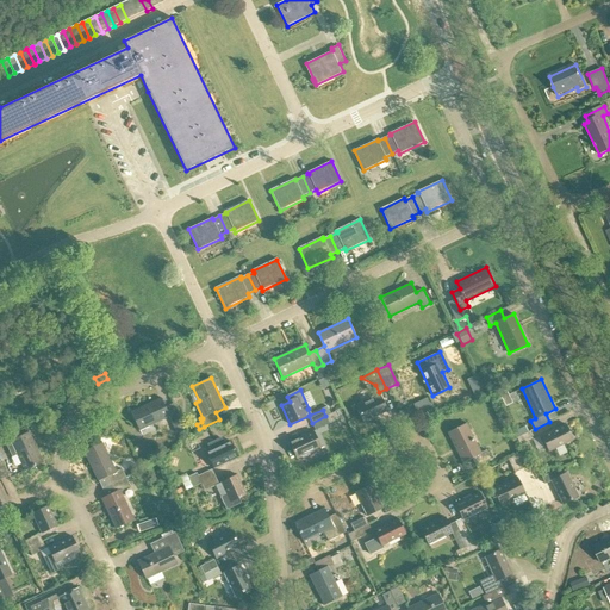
[(365,423),(387,411),(380,396),(356,406),(365,423)]
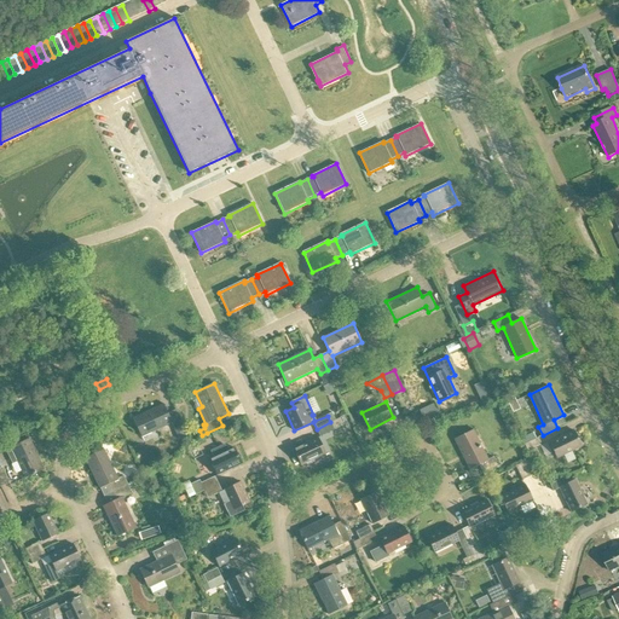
[(427,417),(440,412),(437,403),(423,408),(427,417)]
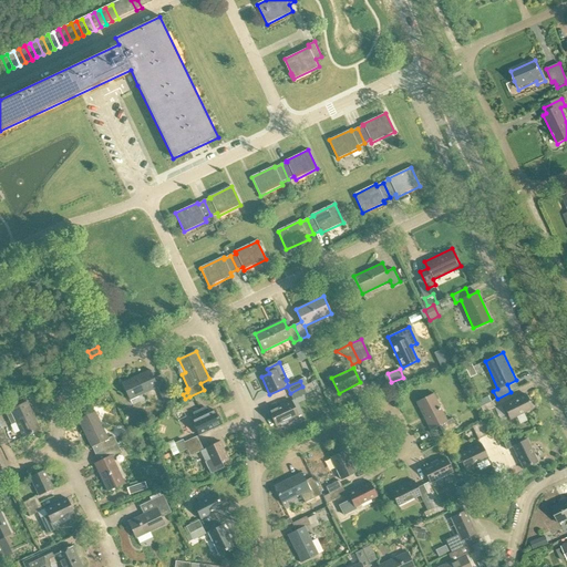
[(173,400),(167,389),(162,375),(154,379),(151,370),(121,383),(130,401),(157,388),(160,392),(158,393),(164,403),(173,400)]
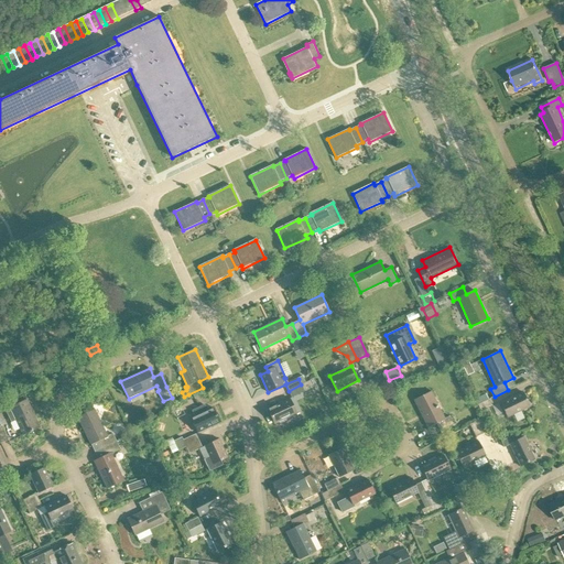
[(308,381),(301,384),(289,391),(292,398),(312,389),(308,381)]
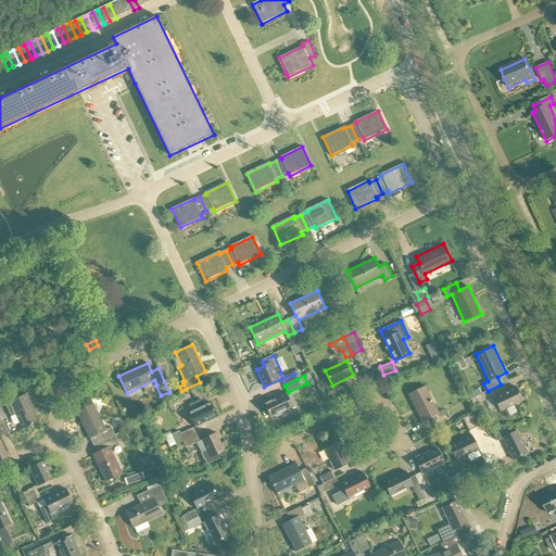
[(434,425),(447,418),(443,409),(439,413),(426,386),(408,394),(421,421),(430,417),(434,425)]
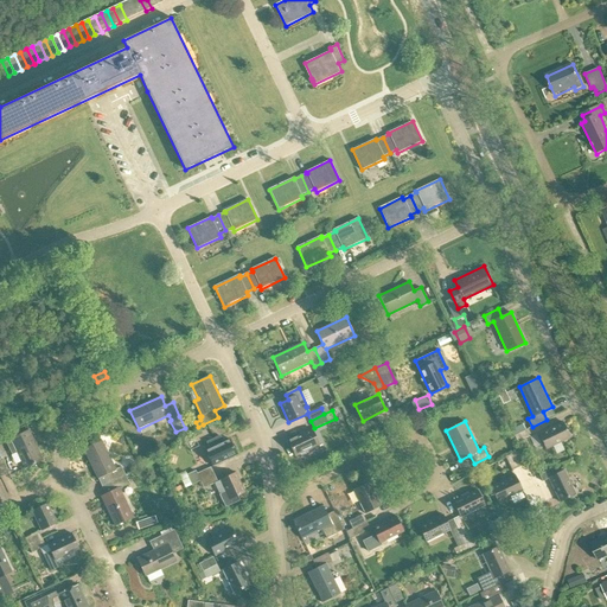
[(547,449),(570,438),(562,421),(538,433),(547,449)]
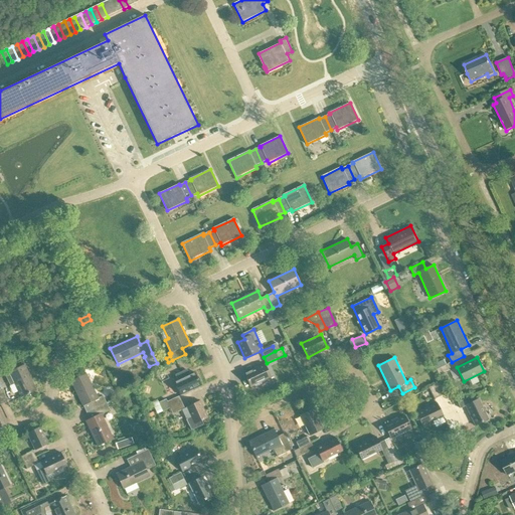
[(8,372),(9,372),(4,374),(10,386),(14,384),(21,398),(37,390),(24,364),(8,372)]
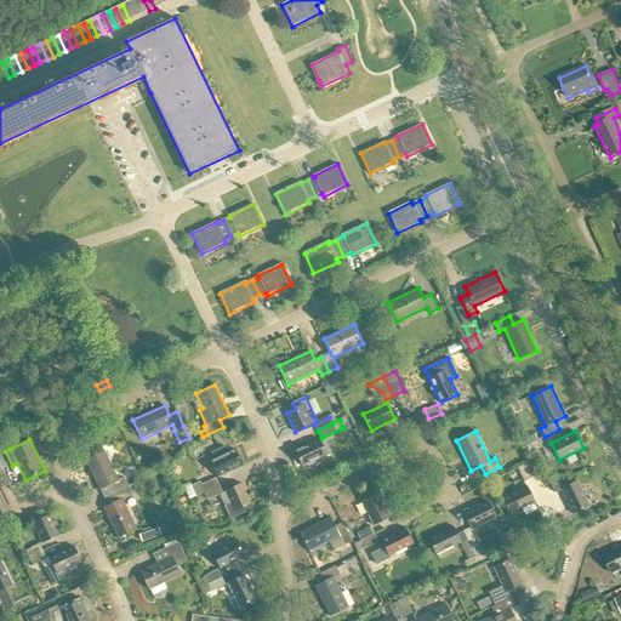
[(303,467),(326,456),(319,439),(295,450),(303,467)]
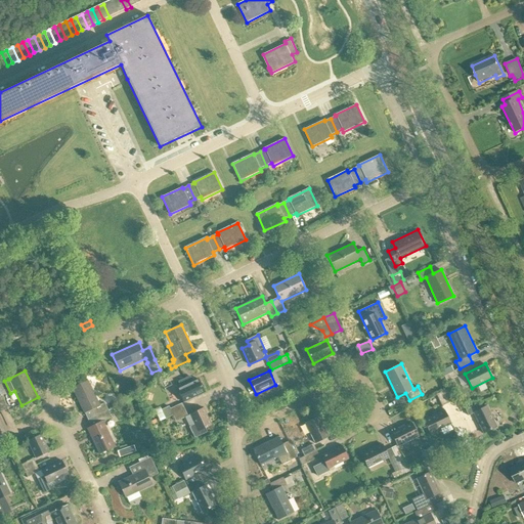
[(456,370),(444,376),(447,382),(460,377),(456,370)]
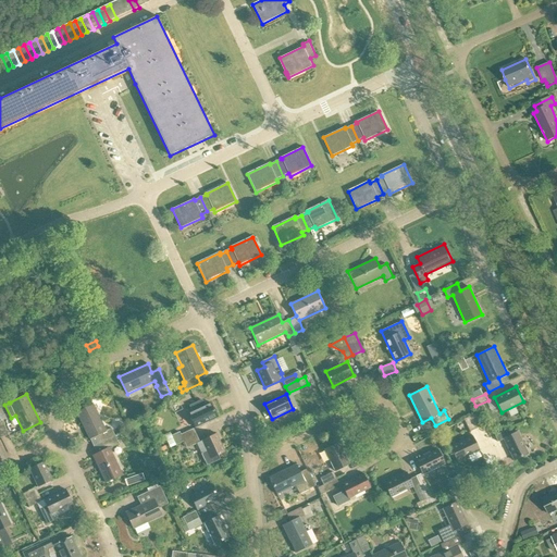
[(201,400),(184,409),(186,415),(188,413),(196,429),(218,418),(210,403),(207,405),(206,403),(201,400)]
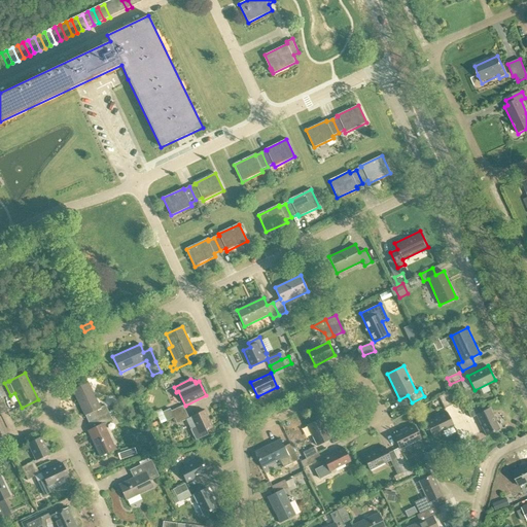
[(90,422),(109,413),(105,406),(101,408),(89,382),(72,390),(84,416),(85,416),(90,422)]
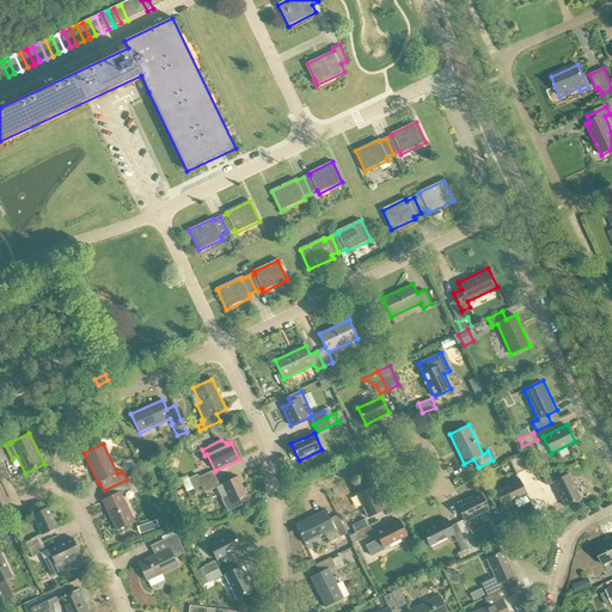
[(518,457),(524,471),(531,467),(525,453),(518,457)]
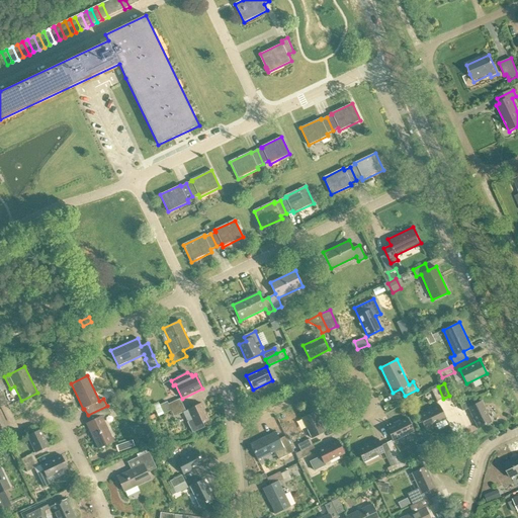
[(437,402),(443,399),(438,386),(431,390),(437,402)]
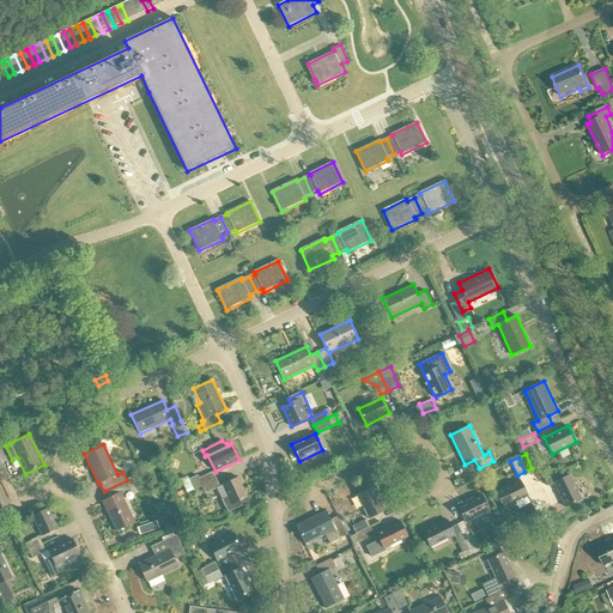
[(133,465),(125,469),(129,479),(138,475),(133,465)]
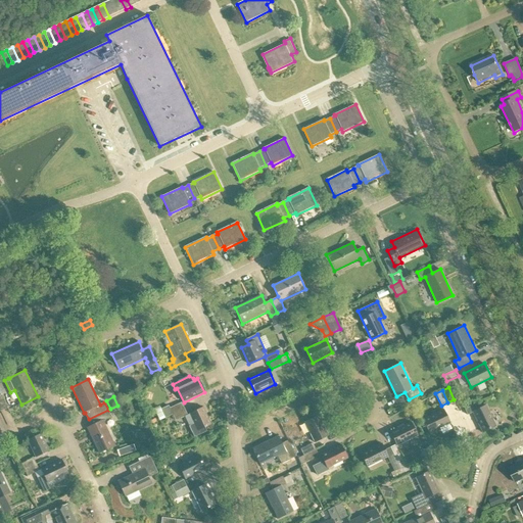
[(173,415),(185,409),(182,402),(170,409),(169,405),(160,409),(158,407),(153,410),(158,421),(173,414),(173,415)]
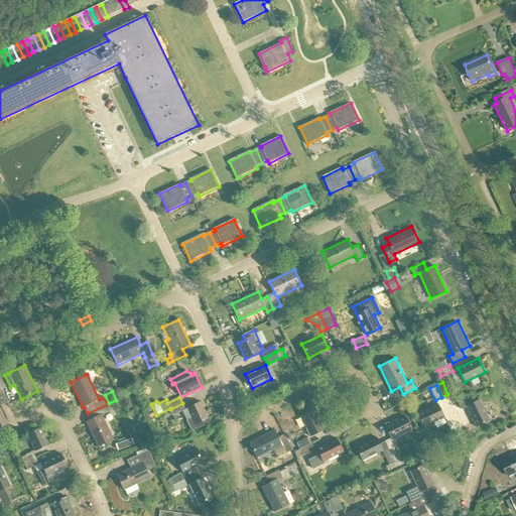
[(480,399),(471,404),(469,399),(459,404),(462,409),(467,407),(476,426),(490,420),(480,399)]
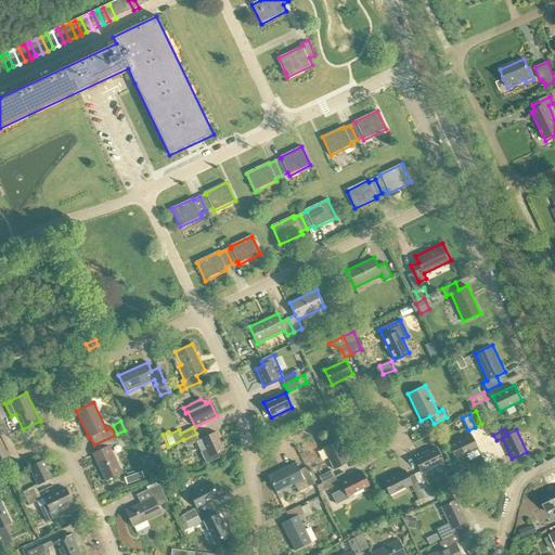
[(202,440),(196,443),(207,464),(220,457),(218,453),(224,450),(216,433),(201,439),(202,440)]
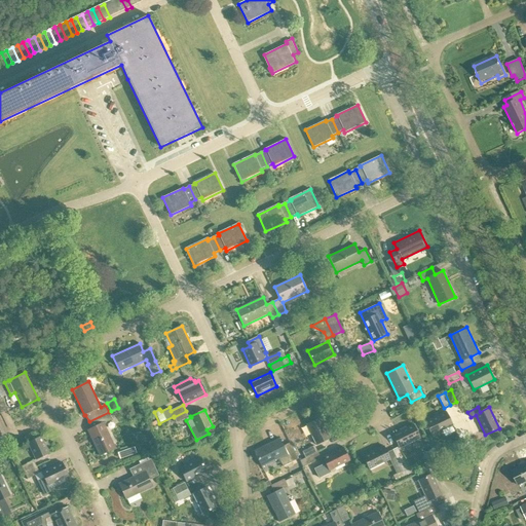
[(186,411),(174,417),(177,423),(189,417),(186,411)]
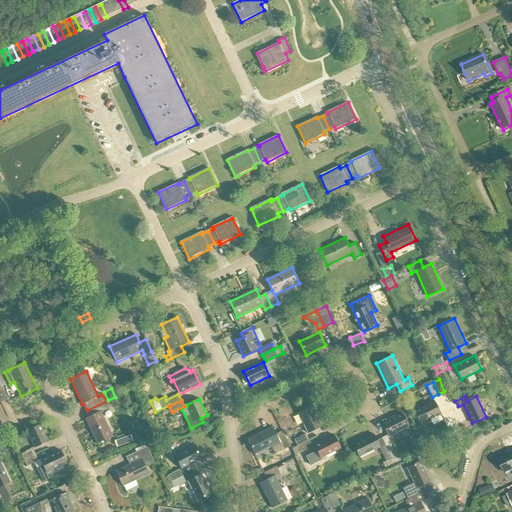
[(421,424),(441,414),(434,400),(414,410),(421,424)]
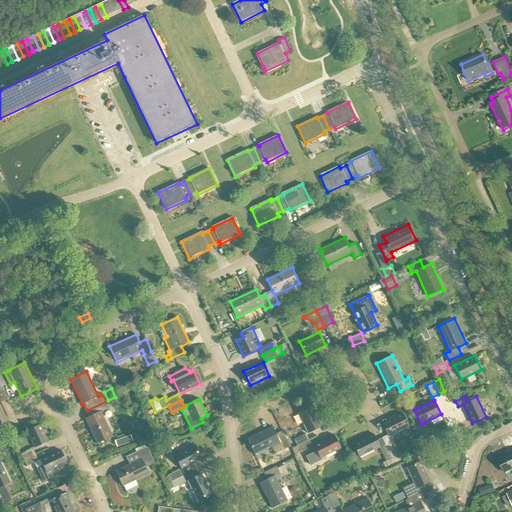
[(106,401),(87,410),(90,416),(85,419),(97,444),(113,436),(101,411),(109,408),(106,401)]
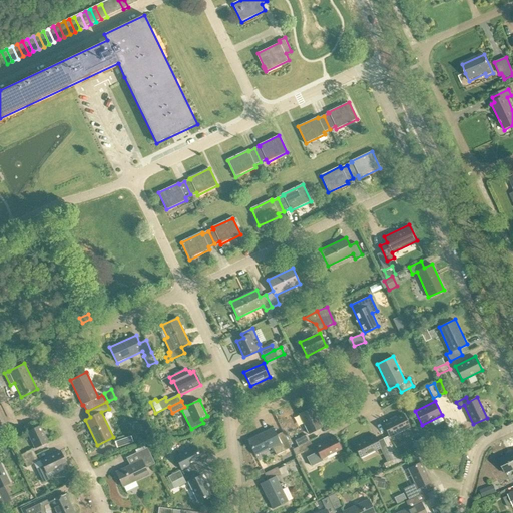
[(309,434),(323,427),(313,408),(299,415),(309,434)]
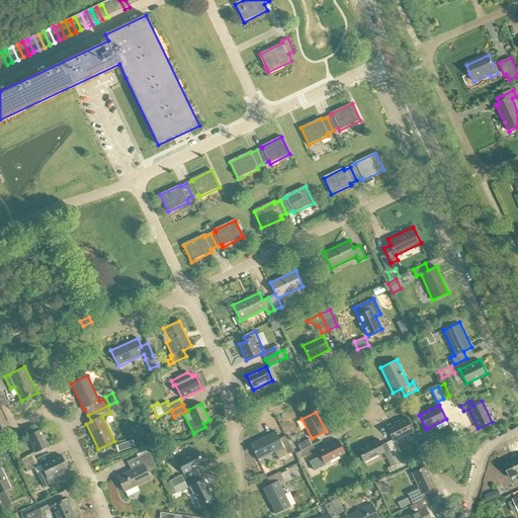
[(386,428),(393,440),(386,443),(400,468),(409,464),(406,459),(403,460),(394,441),(414,432),(407,418),(386,428)]
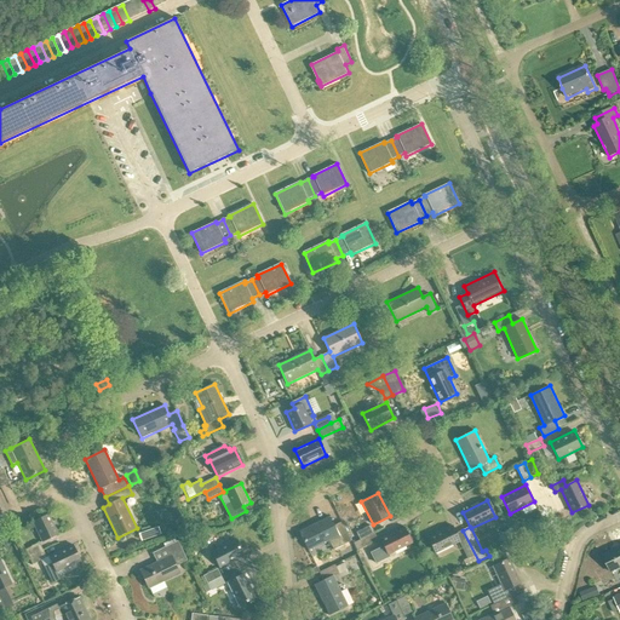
[(42,541),(59,534),(50,515),(33,522),(42,541)]
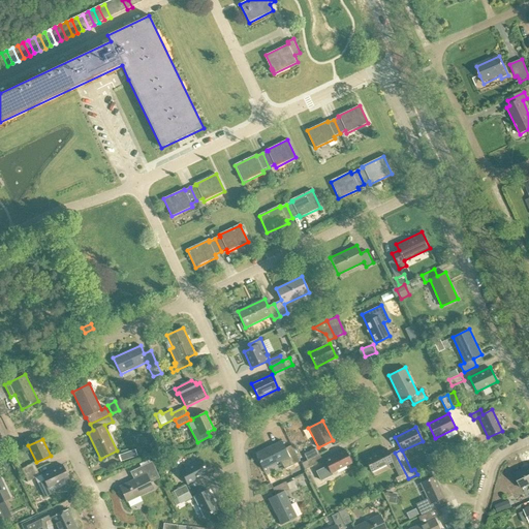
[(292,464),(300,460),(292,445),(285,448),(282,441),(255,454),(263,470),(281,462),(285,469),(293,465),(292,464)]
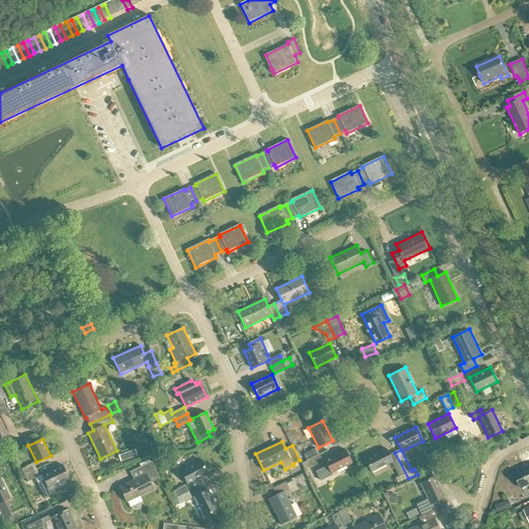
[(308,460),(318,454),(316,448),(305,455),(308,460)]
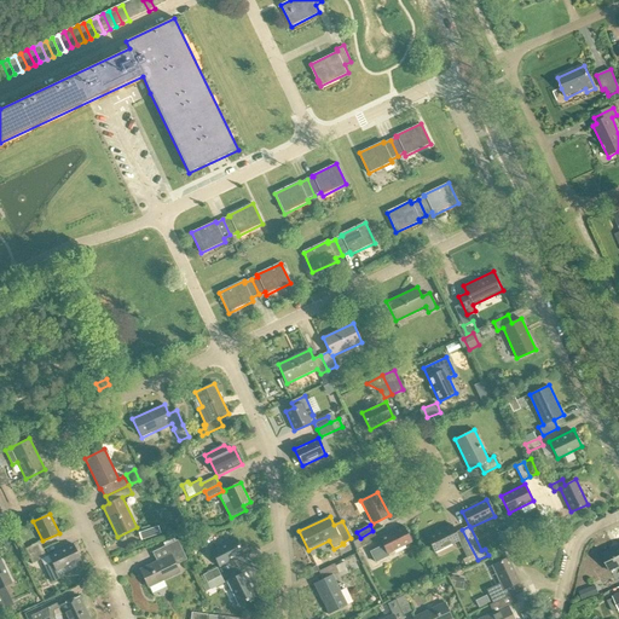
[(455,533),(451,525),(427,537),(435,553),(460,542),(461,544),(467,557),(462,560),(464,566),(478,560),(462,530),(455,533)]
